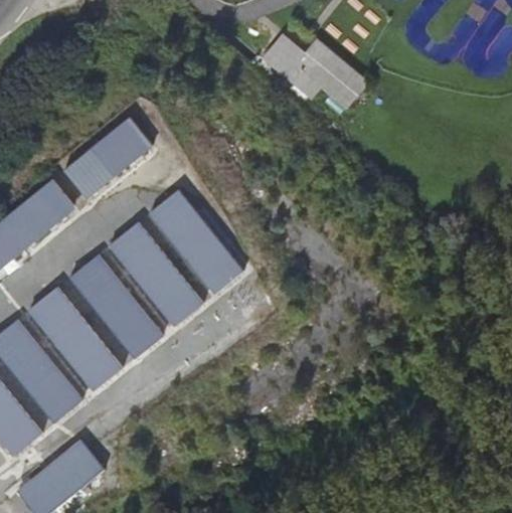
[(309,99),(318,87),(295,67),(302,59),(278,39),(262,59),(309,99)]
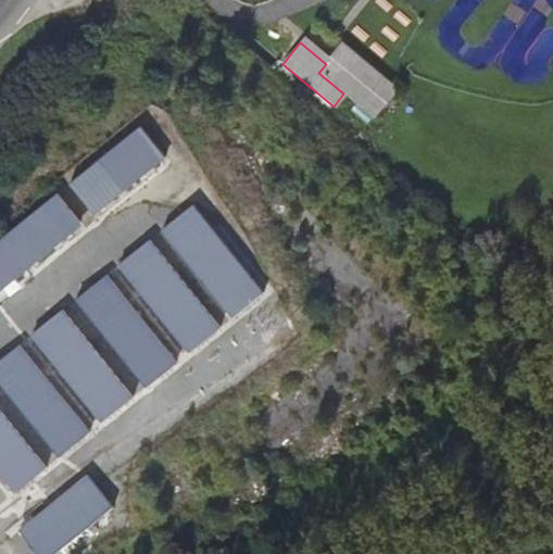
[(67,179),(91,213),(165,161),(141,127),(67,179)]
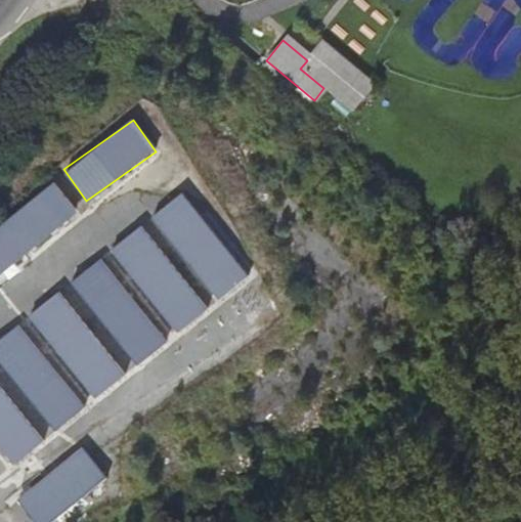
[(52,182),(0,224),(0,274),(77,212),(52,182)]
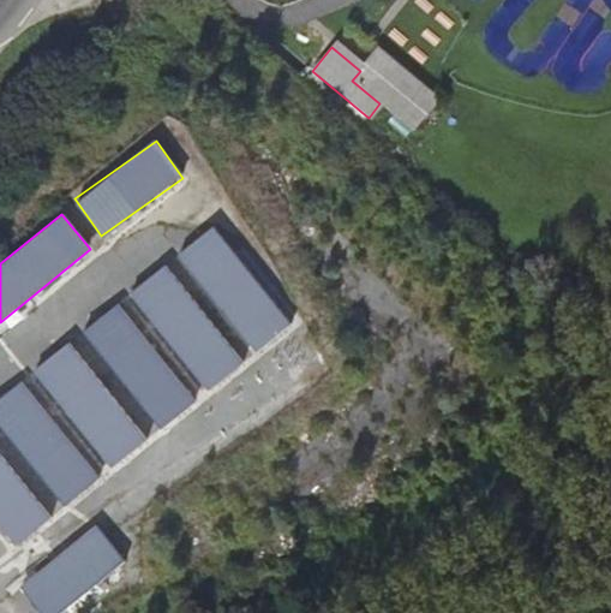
[(256,351),(292,322),(214,226),(178,254),(256,351)]
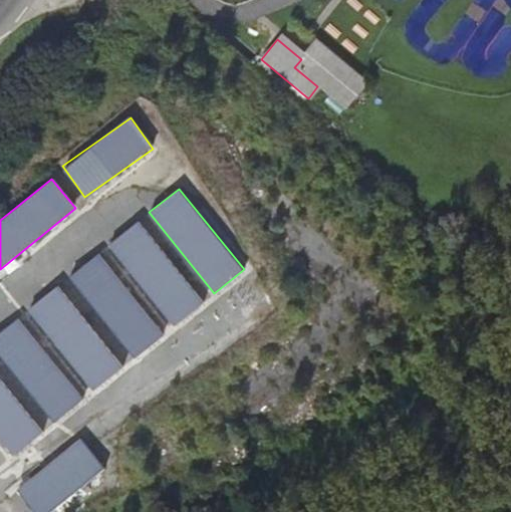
[(108,245),(174,325),(203,301),(138,222),(108,245)]
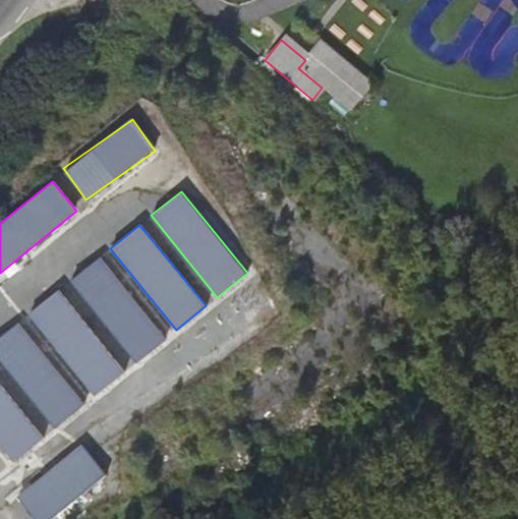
[(101,255),(70,280),(136,363),(166,339),(101,255)]
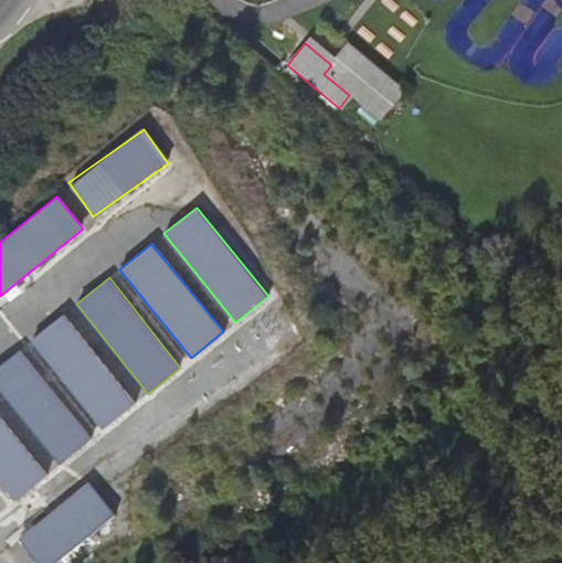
[(31,340),(103,429),(135,403),(63,315),(31,340)]
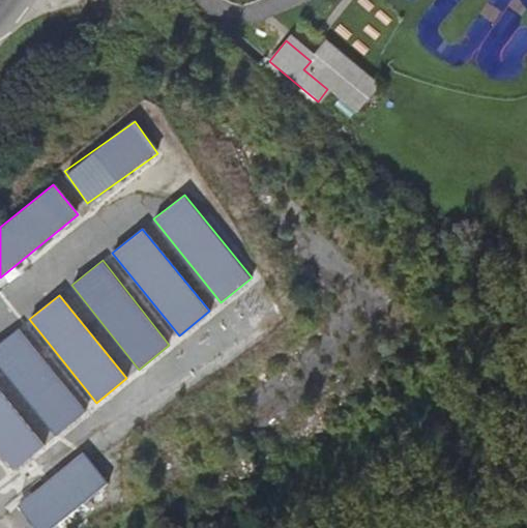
[(0,360),(52,436),(84,414),(24,326),(0,342),(0,360)]
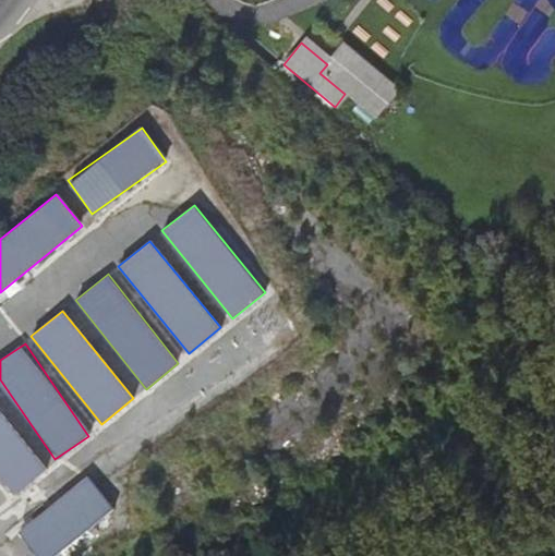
[(0,478),(14,494),(46,468),(0,412),(0,478)]
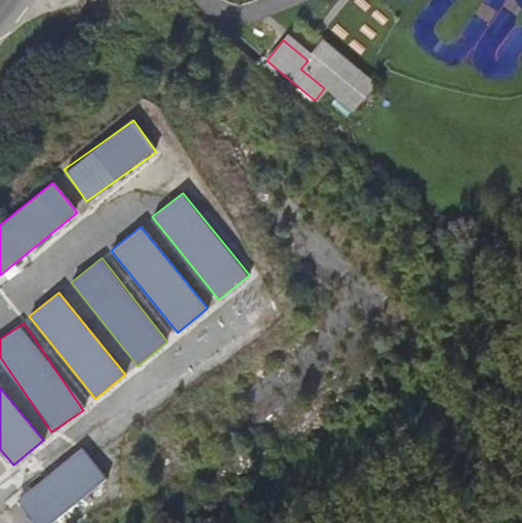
[(17,499),(35,522),(50,522),(106,478),(81,447),(17,499)]
